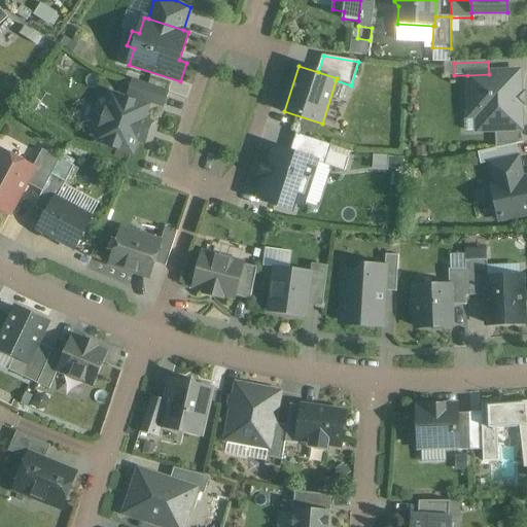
[(521,129),(518,72),(489,74),(467,75),(469,115),(480,114),(485,119),(486,131),(495,130),(521,129)]
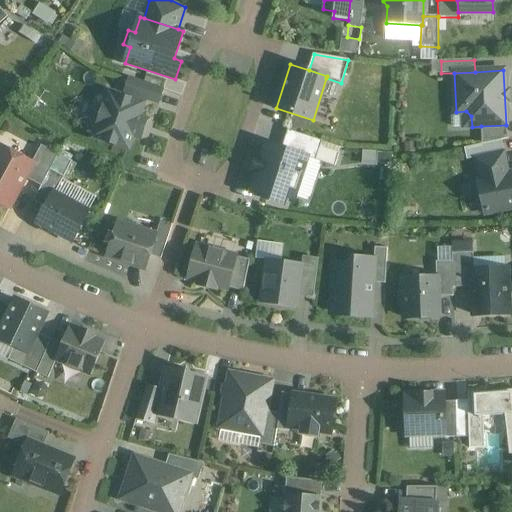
[(125,91),(158,102),(162,91),(129,80),(125,91)]
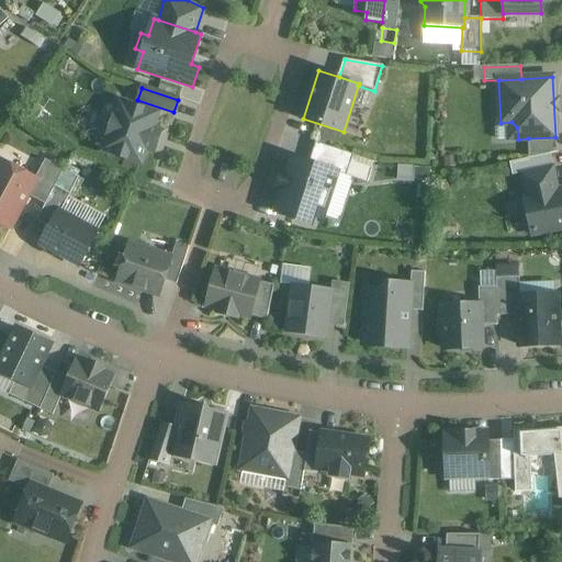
[(102,152),(141,164),(145,149),(154,152),(161,132),(153,128),(157,114),(119,101),(114,115),(109,114),(102,135),(108,136),(102,152)]
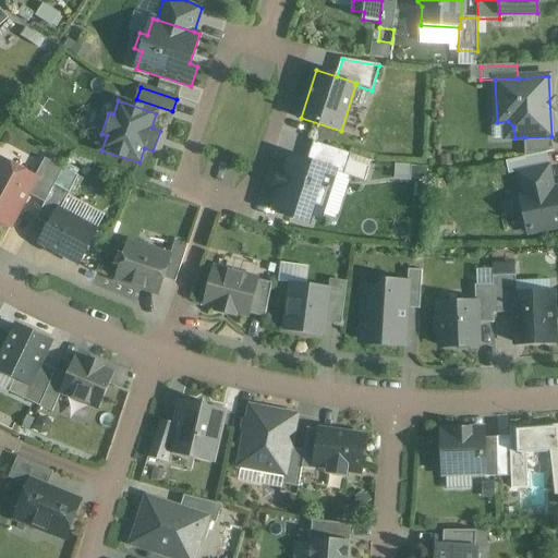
[(552,136),(524,137),(525,157),(555,152),(552,136)]
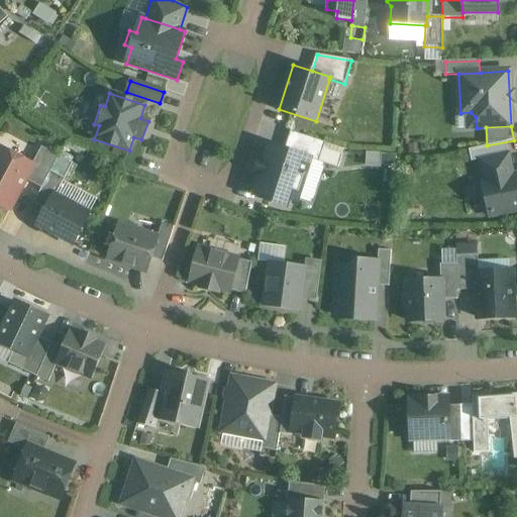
[(291,131),(285,150),(310,159),(319,162),(326,143),(291,131)]
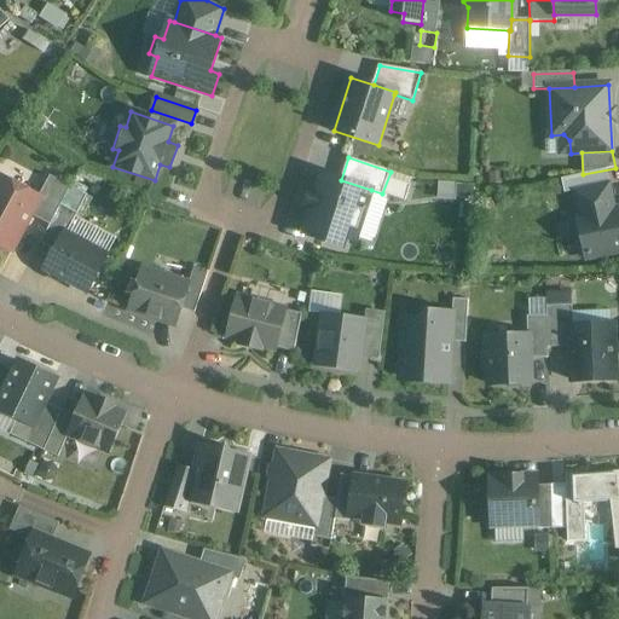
[(354,242),(365,212),(371,190),(341,180),(323,174),(317,192),(313,191),(312,195),(307,209),(311,210),(305,230),(323,236),(322,241),(342,248),(346,238),(354,242)]
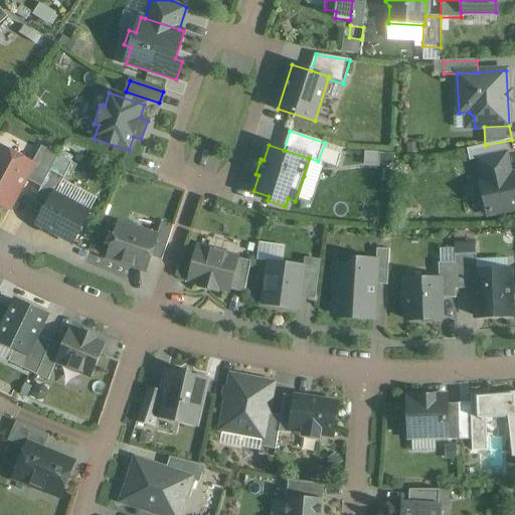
[(33,164),(0,147),(0,203),(10,209),(26,179),(33,164)]
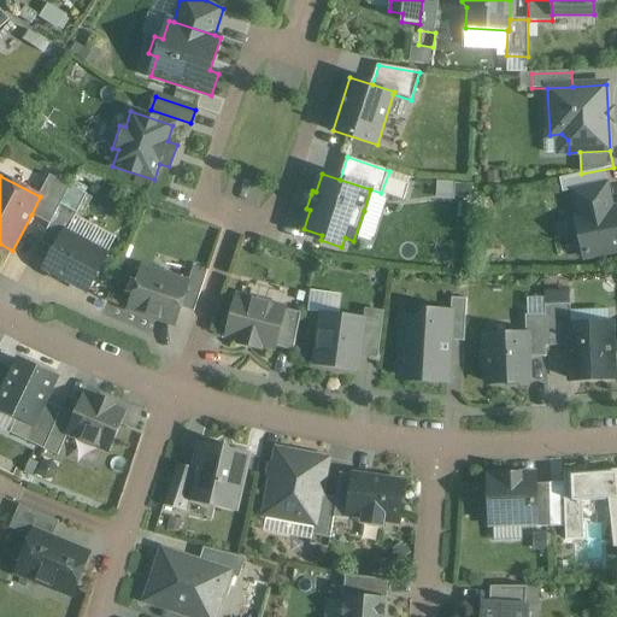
[(40,197),(31,215),(51,225),(70,187),(51,177),(40,197)]
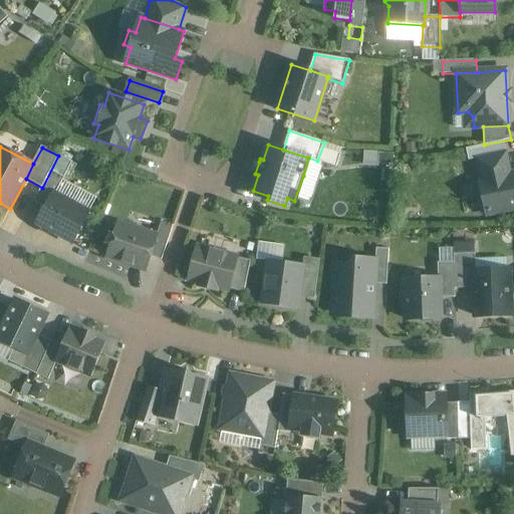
[(480,174),(482,173),(506,168),(509,168),(505,153),(477,159),(480,174)]
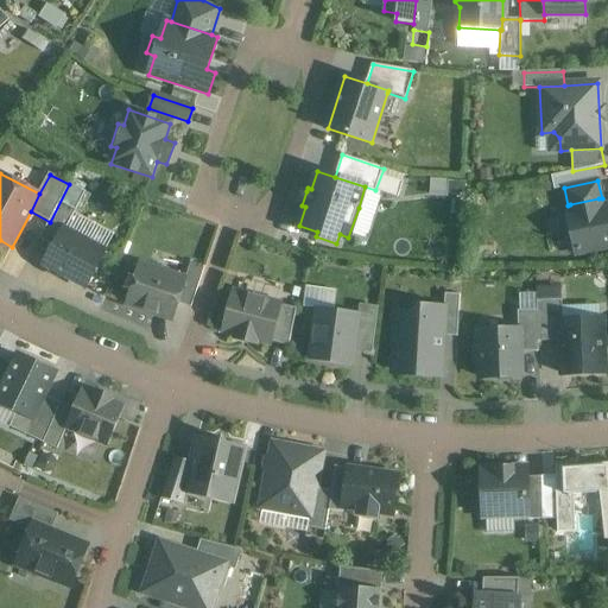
[(83,191),(69,184),(50,222),(40,239),(55,247),(64,229),(83,191)]
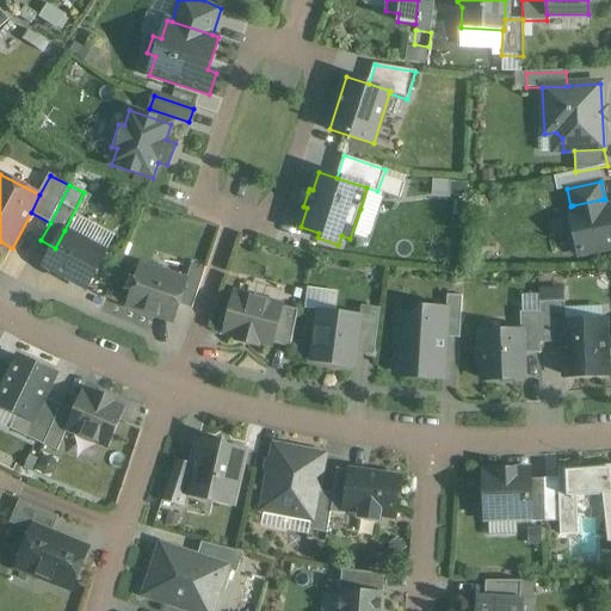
[(580,253),(610,246),(610,208),(603,210),(602,199),(573,205),(575,216),(572,216),(575,234),(571,235),(574,252),(579,251),(580,253)]
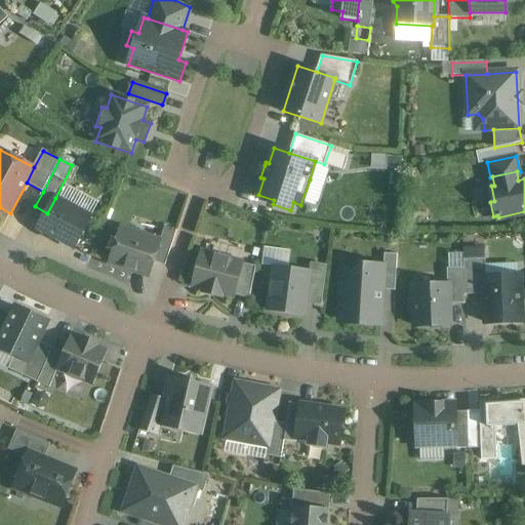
[(39,230),(74,248),(90,216),(55,198),(47,213),(39,230)]
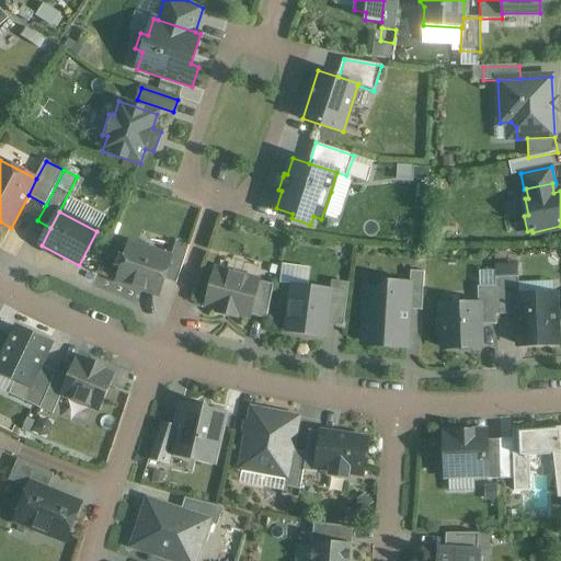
[(171,258),(164,279),(176,283),(189,247),(176,242),(171,258)]
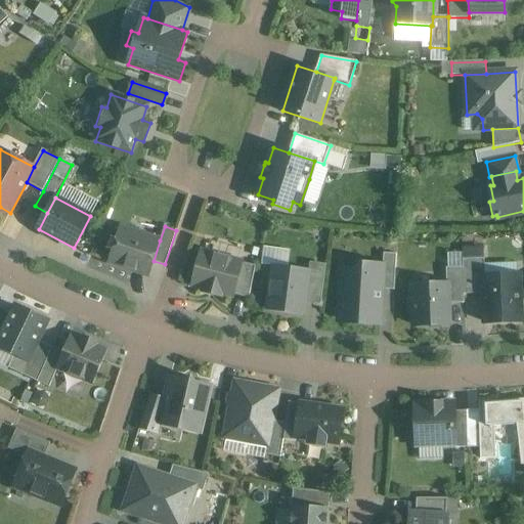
[(110,262),(148,275),(154,261),(160,241),(122,227),(110,262)]
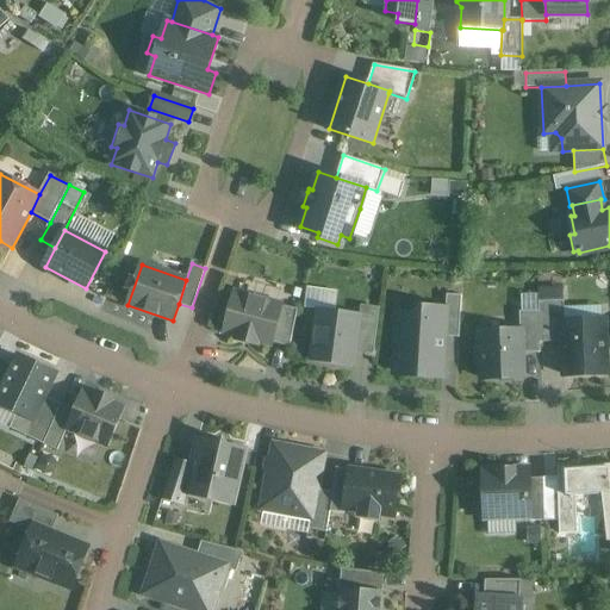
[(281,306),(234,293),(224,332),(238,336),(237,341),(255,346),(257,341),(272,344),(281,306)]
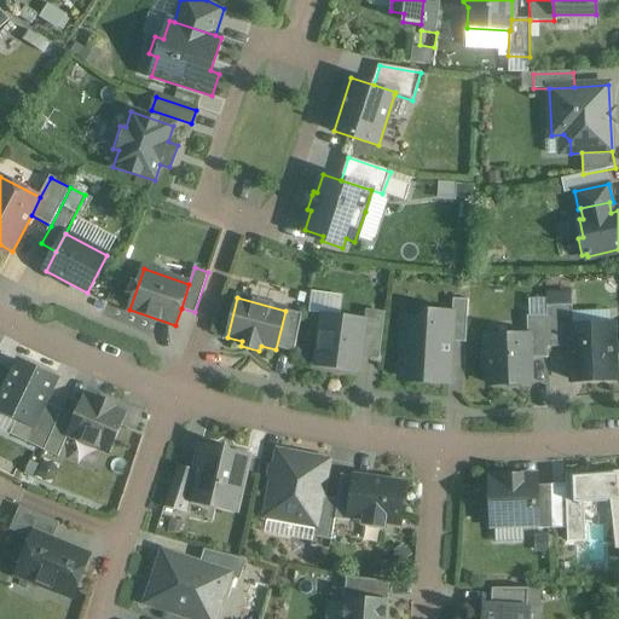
[(452,314),(451,341),(466,342),(468,301),(453,300),(452,314)]
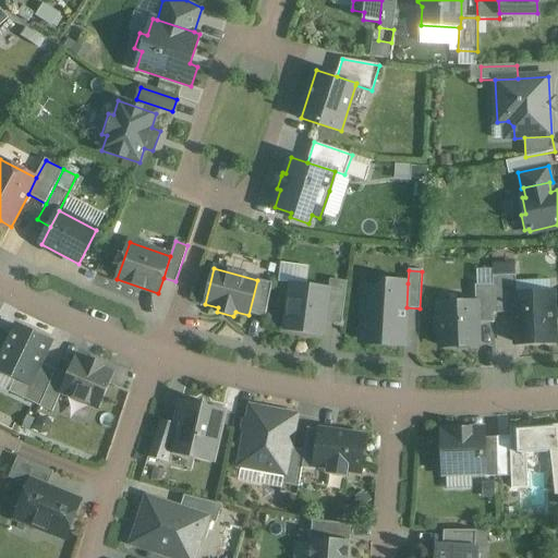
[(492,277),(493,286),(494,314),(516,313),(516,294),(514,276),(492,277)]
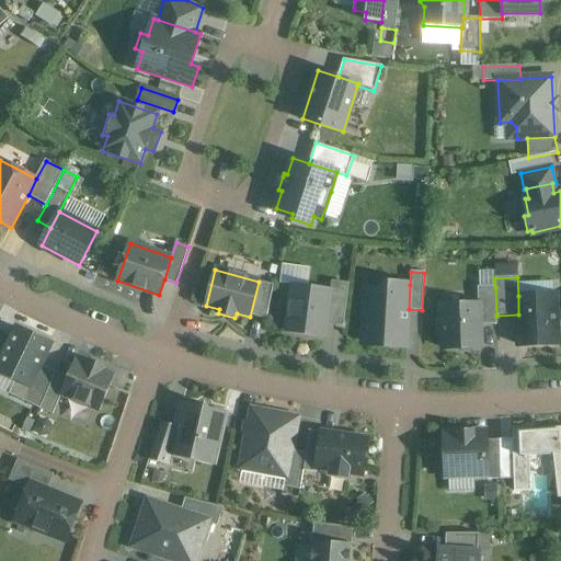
[(274,285),(259,282),(251,316),(266,320),(274,285)]
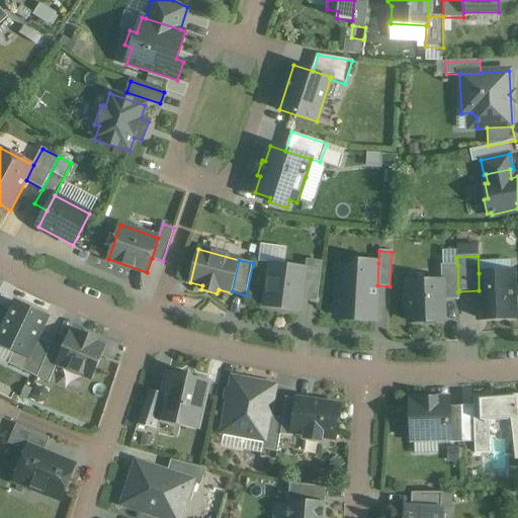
[(377,285),(378,263),(357,262),(356,269),(338,268),(335,317),(354,318),(354,320),(375,321),(377,285)]
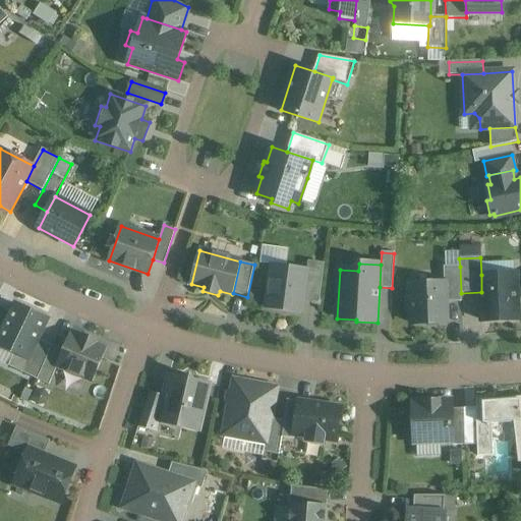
[(268,308),(301,312),(306,270),(273,266),(268,308)]
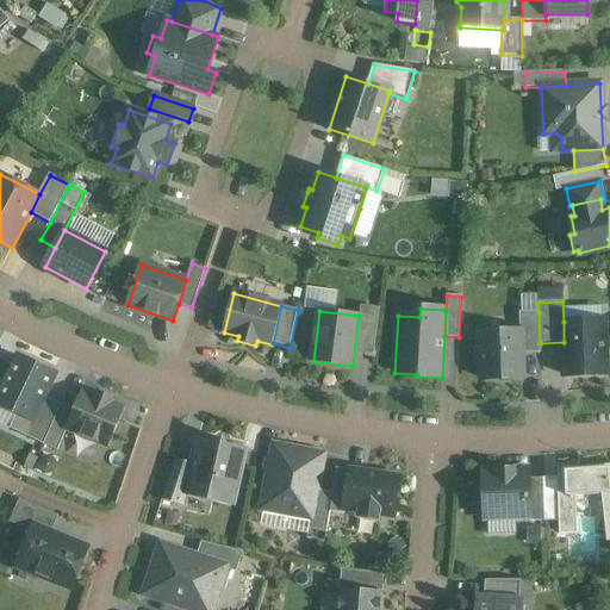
[(521,331),(521,354),(540,353),(540,343),(539,312),(520,312),(521,331)]
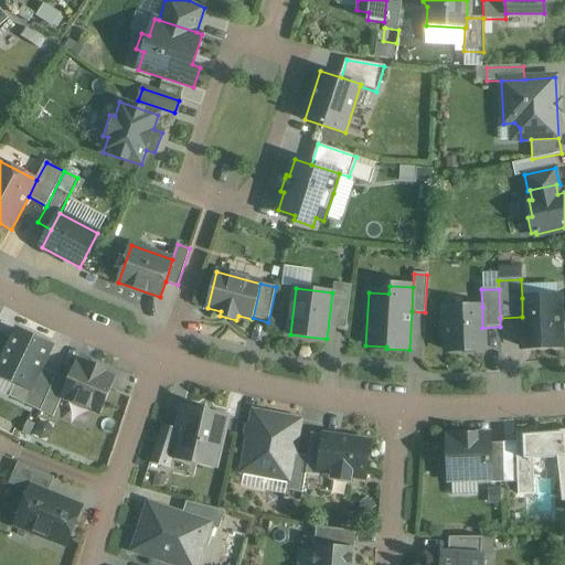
[(522,317),(523,348),(562,347),(560,297),(522,298),(522,317)]
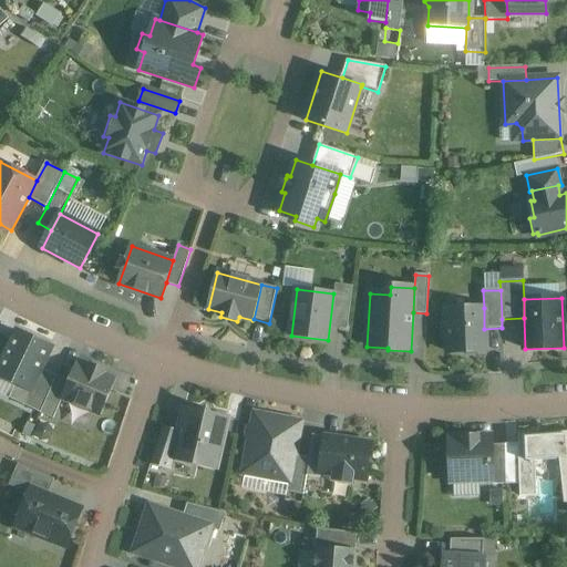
[(449,352),(485,351),(484,329),(484,308),(446,309),(447,323),(444,323),(444,338),(447,338),(449,352)]
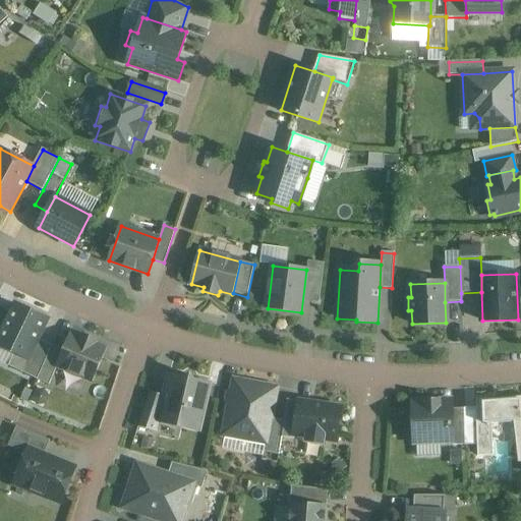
[(16,304),(0,338),(0,344),(15,352),(29,358),(38,339),(48,320),(16,304)]
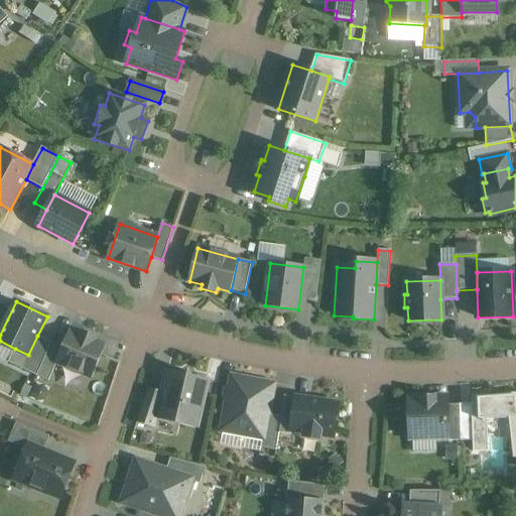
[(63,348),(56,363),(89,379),(105,345),(95,340),(97,338),(83,331),(82,334),(73,330),(63,348)]
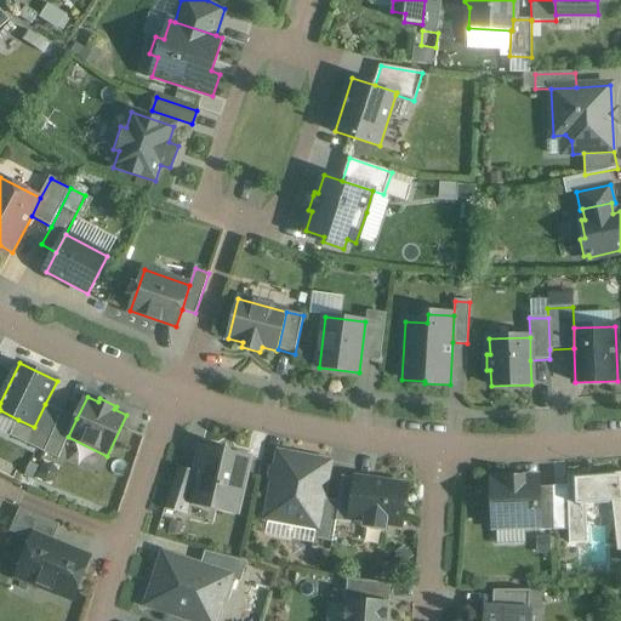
[(34,427),(18,420),(10,436),(44,451),(62,412),(45,404),(34,427)]
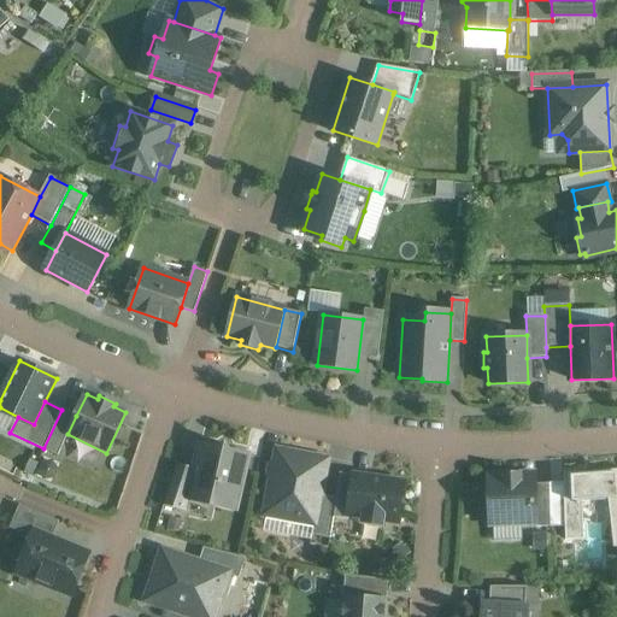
[(62,410),(43,448),(57,456),(68,434),(76,416),(62,410)]
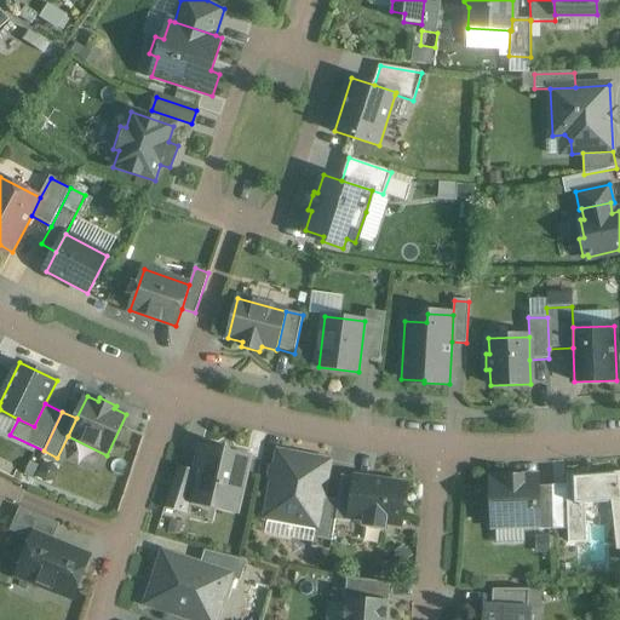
[(190,501),(210,506),(216,503),(237,507),(248,458),(231,454),(227,447),(219,452),(201,447),(196,471),(189,501),(190,501)]
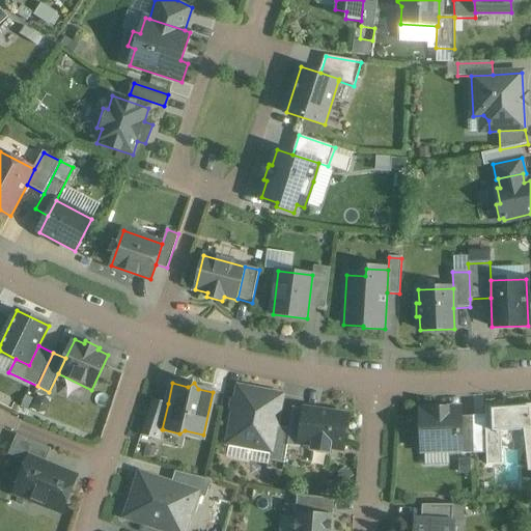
[(282,395),(239,387),(227,443),(271,451),(276,426),(282,395)]
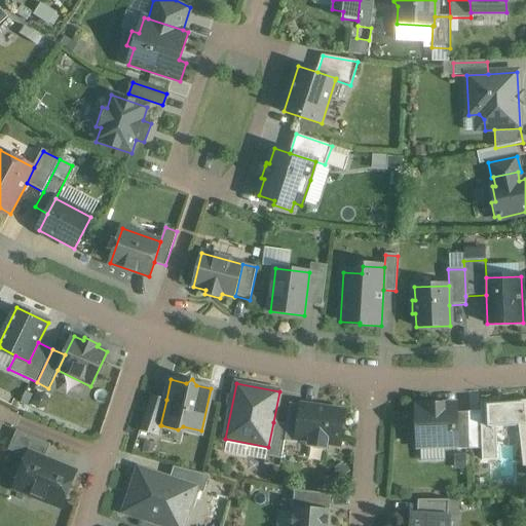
[(161,425),(160,425),(166,400),(151,397),(140,431),(159,436),(161,425)]
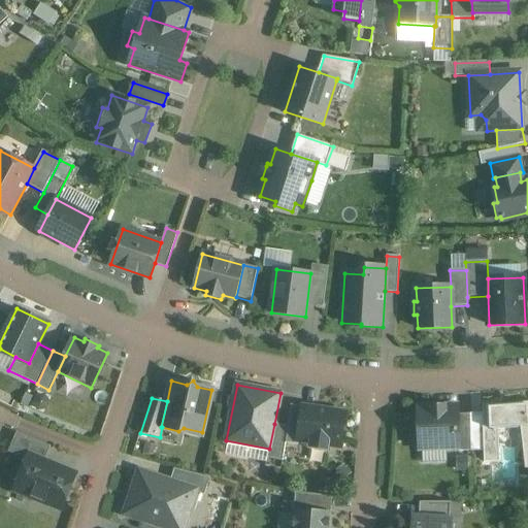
[(525,468),(527,468),(527,402),(482,406),(484,462),(499,462),(498,429),(521,427),(525,468)]
